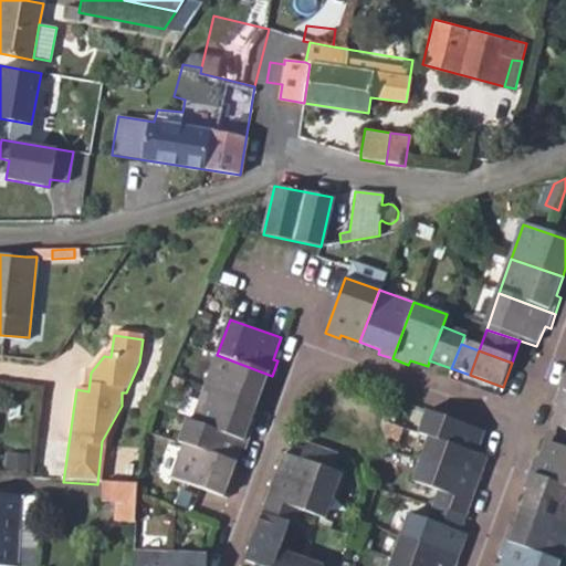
[(272,376),(217,355),(203,390),(254,408),(261,389),(266,391),(272,376)]
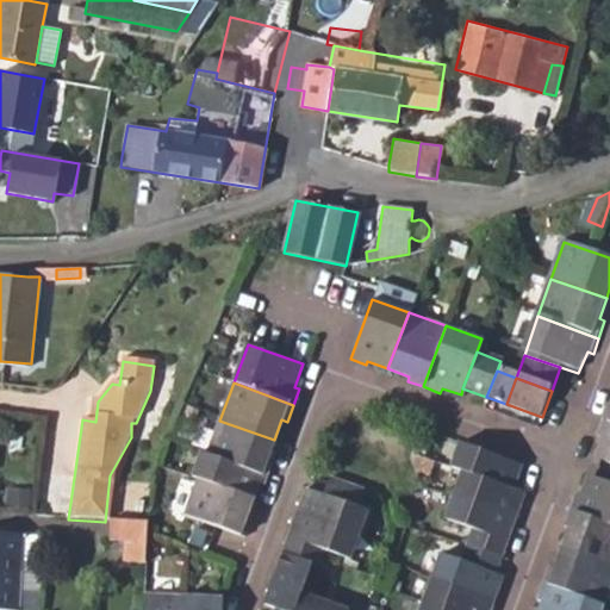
[(609,422),(602,419),(596,435),(601,437),(593,459),(609,464),(609,422)]
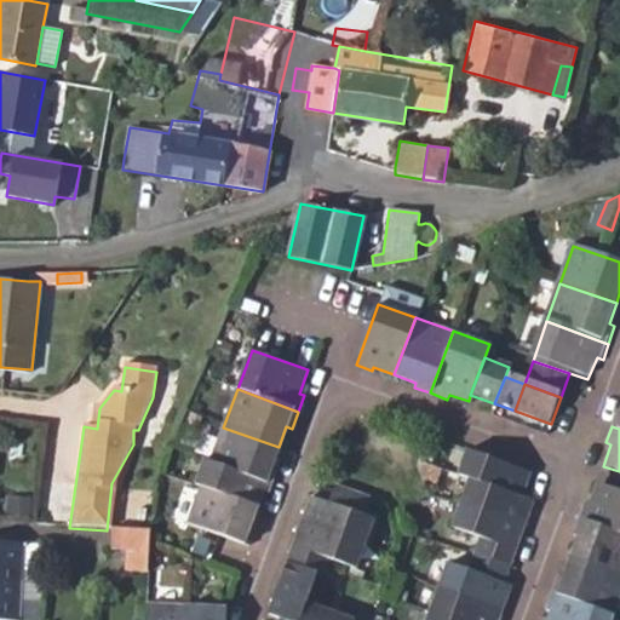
[(223,428),(210,463),(267,483),(271,486),(277,468),(273,466),(279,447),(223,428)]
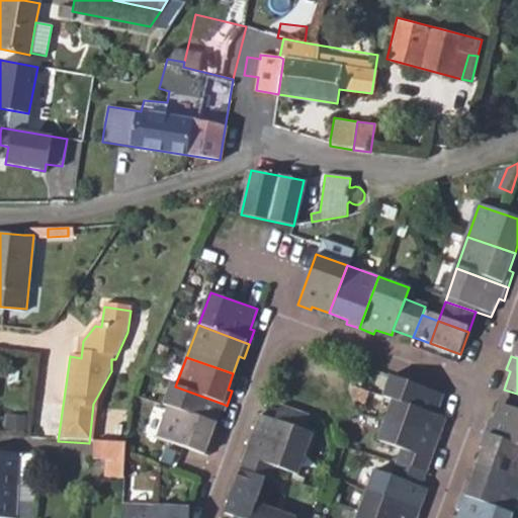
[(416,383),(391,374),(382,395),(394,399),(409,405),(416,383)]
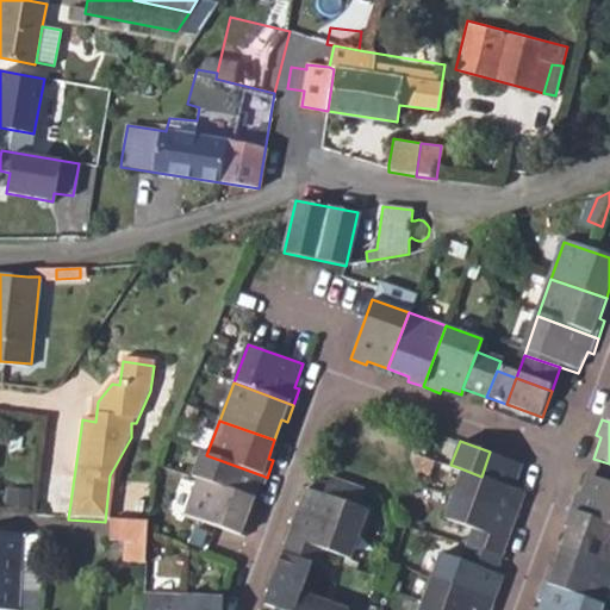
[(481,477),(514,489),(523,464),(490,452),(481,477)]
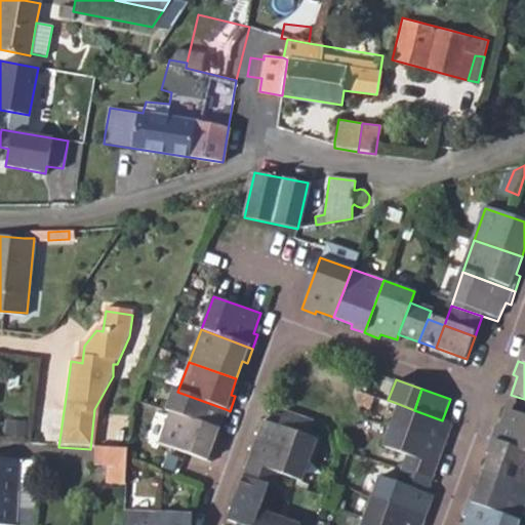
[(226,409),(177,392),(171,390),(164,409),(170,411),(218,429),(226,409)]
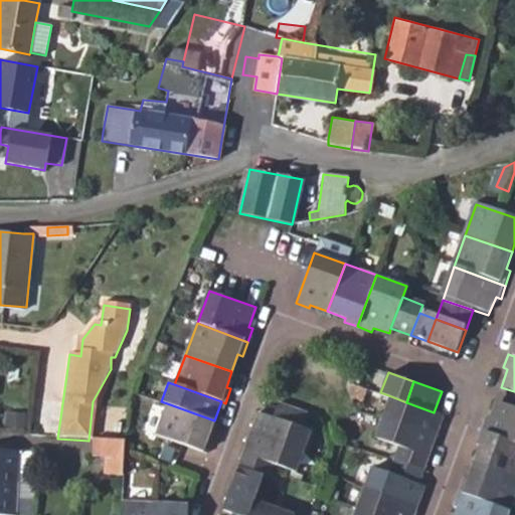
[(375,390),(357,384),(355,390),(359,398),(371,402),(375,390)]
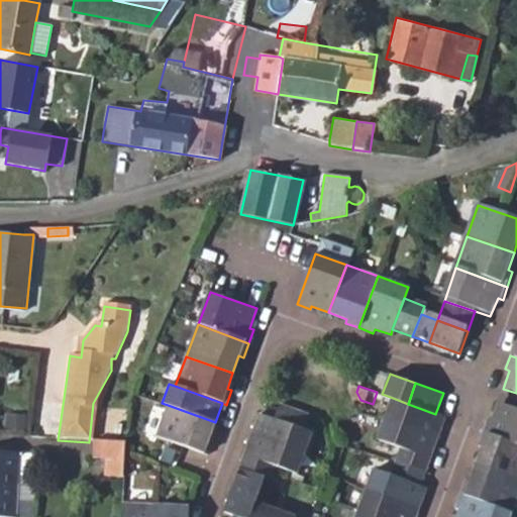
[(384,420),(437,440),(445,418),(435,414),(408,404),(393,398),(384,420)]
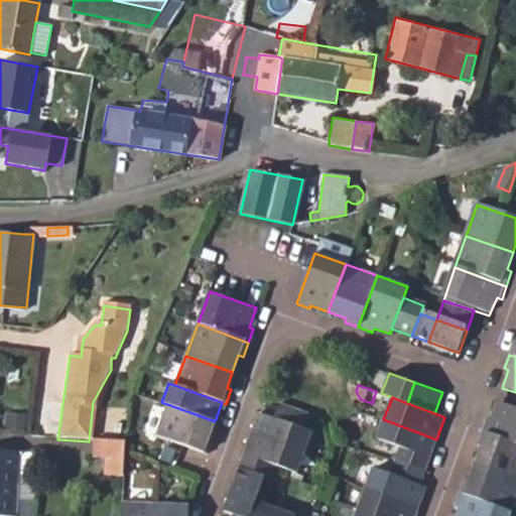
[(487,418),(482,431),(515,443),(515,408),(496,401),(490,419),(487,418)]
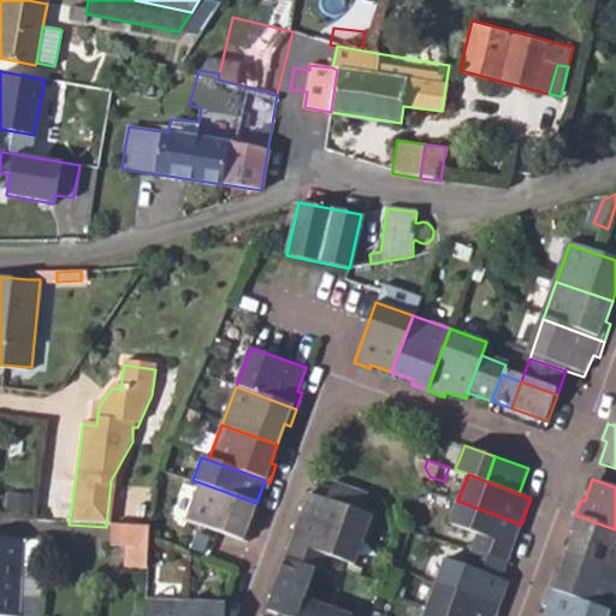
[(249,520),(256,503),(200,483),(188,516),(248,540),(254,522),(249,520)]
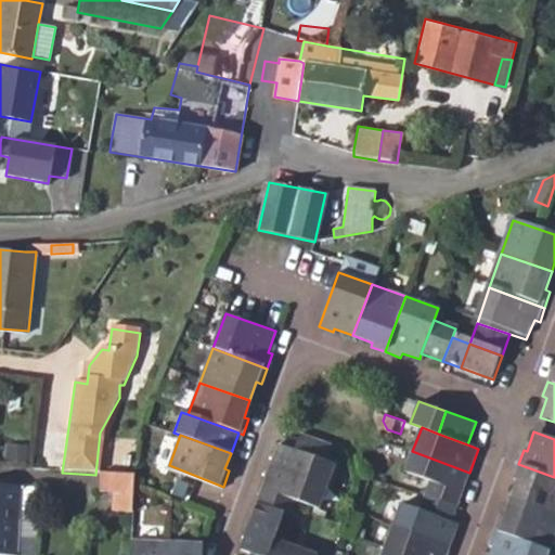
[(272,467),(326,488),(336,466),(326,462),(332,447),(300,435),(295,451),(280,444),(272,467)]
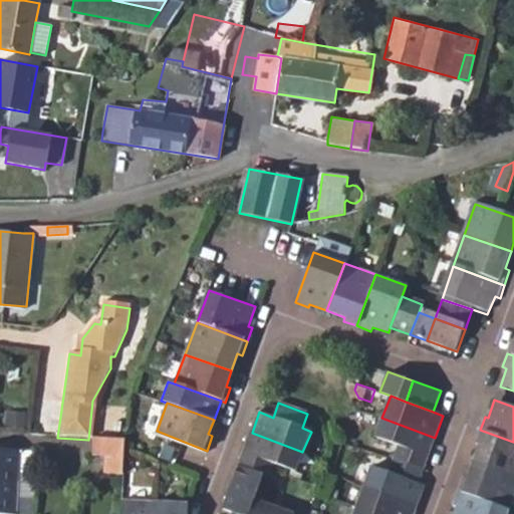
[(435,438),(381,418),(374,436),(399,445),(393,460),(423,470),(435,438)]
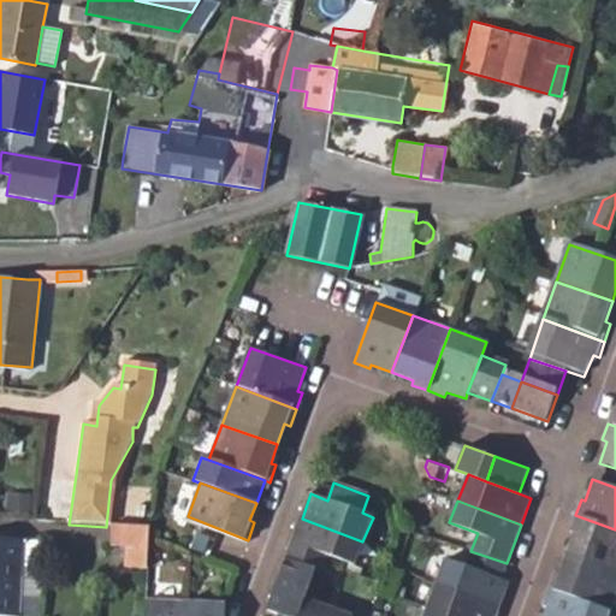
[(615,529),(575,515),(569,533),(573,534),(567,554),(615,572),(615,529)]
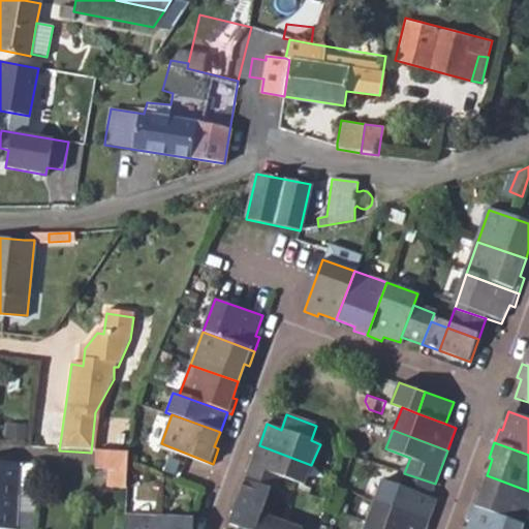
[(272,489),(274,490),(280,476),(304,486),(311,465),(259,445),(248,479),(272,489)]
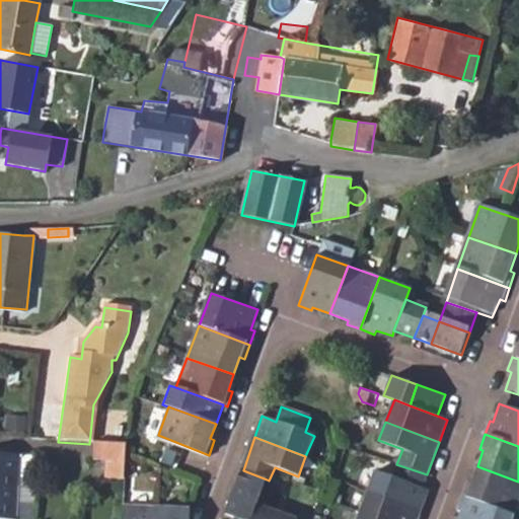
[(106,464),(123,464),(125,447),(94,444),(93,462),(106,464)]
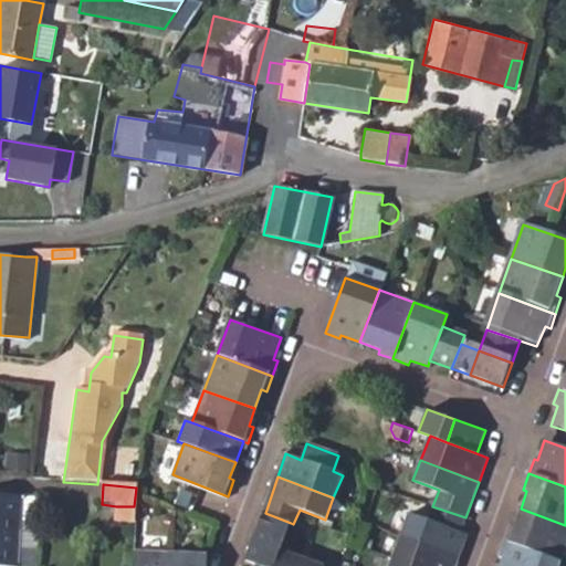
[(0,565),(14,565),(17,555),(21,556),(20,565),(35,565),(38,548),(17,547),(19,524),(21,498),(0,495),(0,565)]
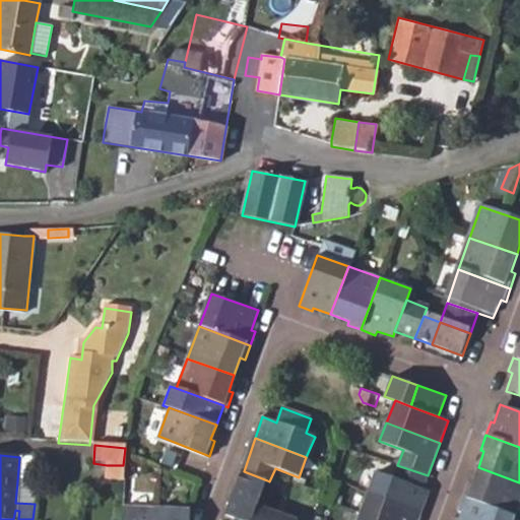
[(17,481),(34,482),(36,459),(19,457),(17,481)]
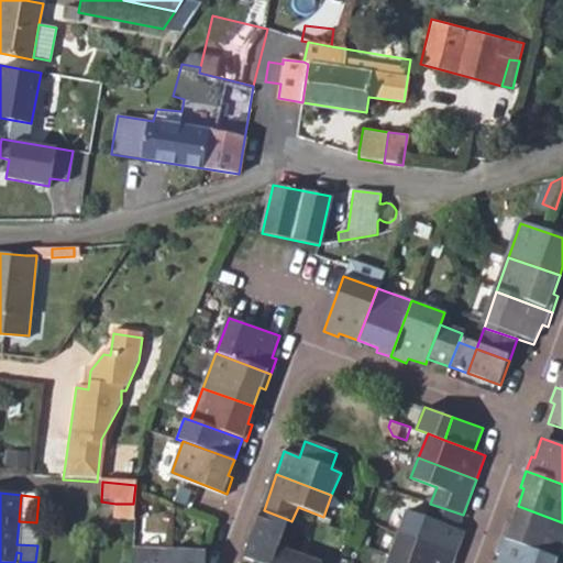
[(114,523),(132,526),(133,504),(116,504),(114,523)]
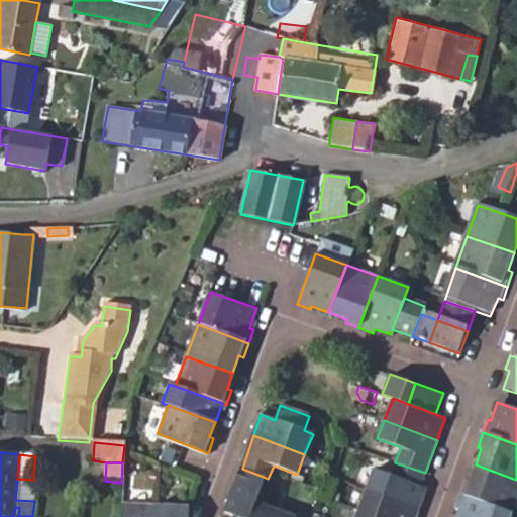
[(366,488),(419,508),(426,487),(420,485),(425,473),(395,462),(391,475),(374,468),(366,488)]
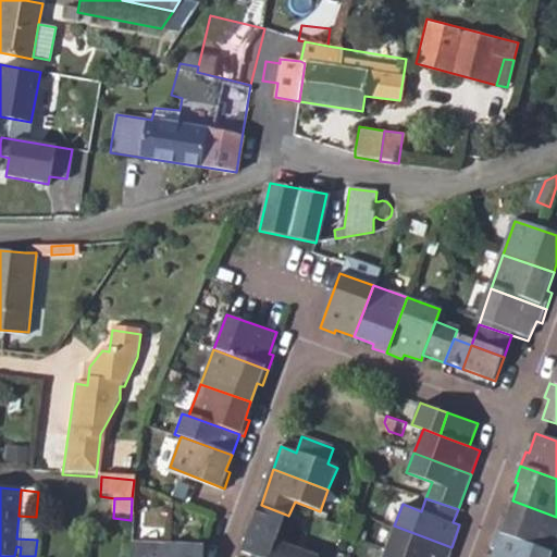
[(502,517),(495,533),(551,553),(556,533),(556,517),(512,500),(506,519),(502,517)]
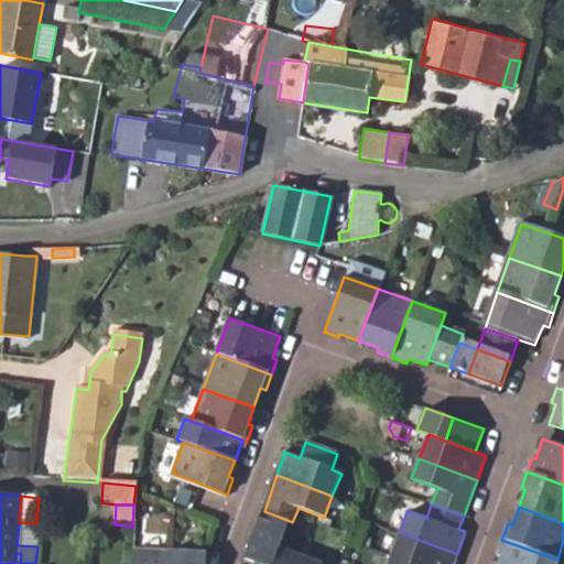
[(272,563),(280,548),(290,521),(264,511),(246,560),(255,563),(253,563),(272,563)]
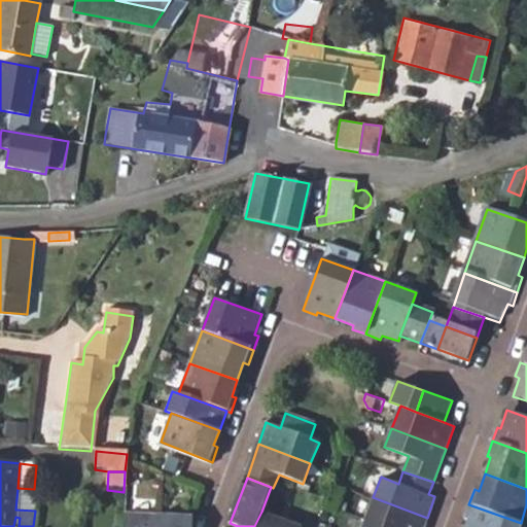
[(423,526),(427,518),(373,497),(365,518),(388,526),(423,526)]
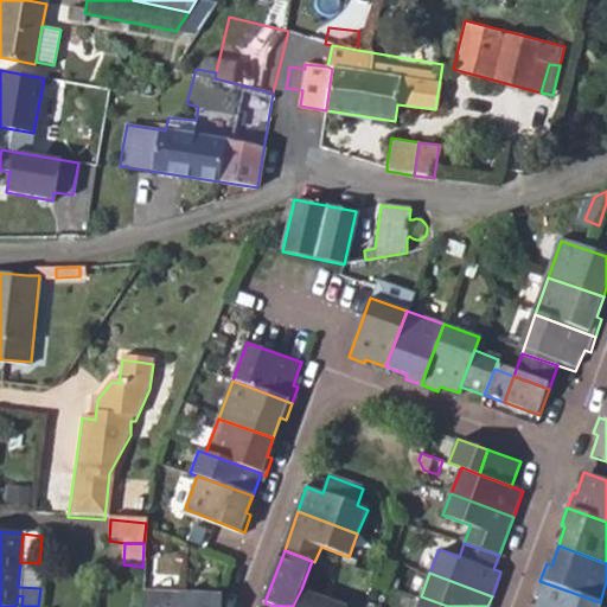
[(598,606),(600,602),(540,581),(534,598),(538,600),(535,606),(598,606)]
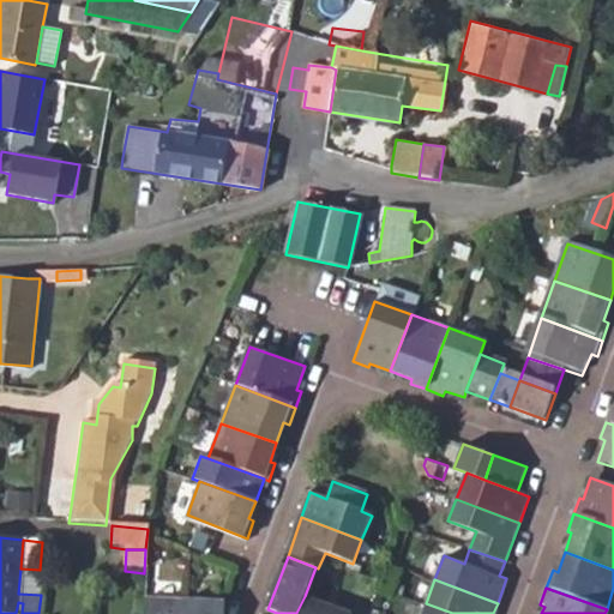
[(182,613),(185,599),(143,596),(142,613),(182,613)]
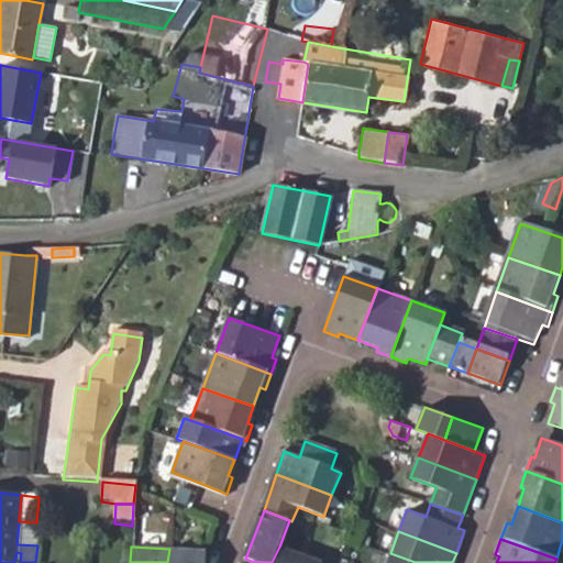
[(279,547),(272,562),(298,562),(301,555),(279,547)]
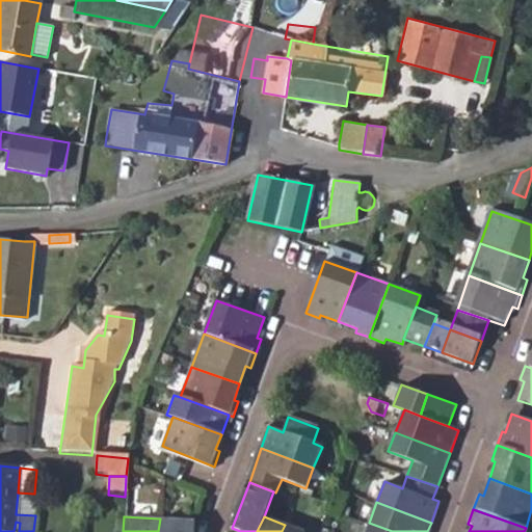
[(194,531),(195,521),(160,519),(158,531),(194,531)]
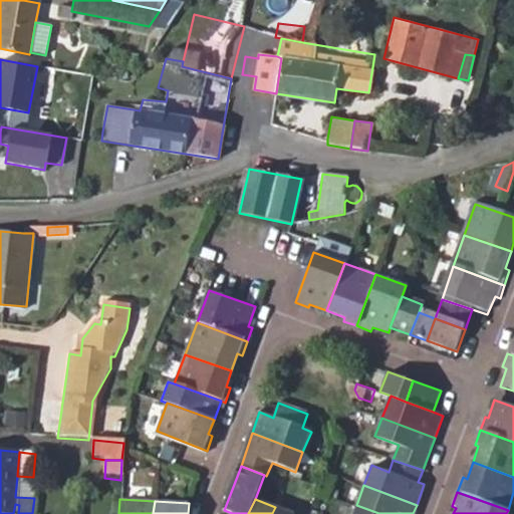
[(378,513),(356,505),(352,513),(378,513)]
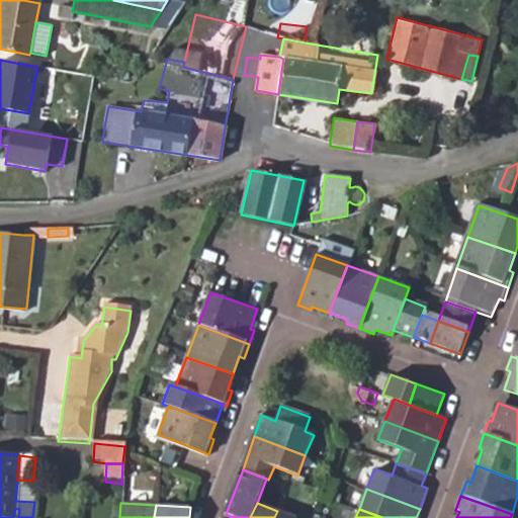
All buildings are outlined.
